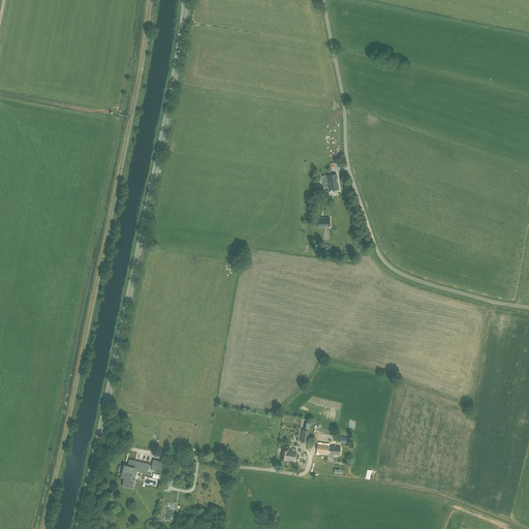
[(329,191),(339,190),(337,175),(327,176),(327,177),(323,177),(324,181),(323,181),(324,188),(328,187),(329,191)]
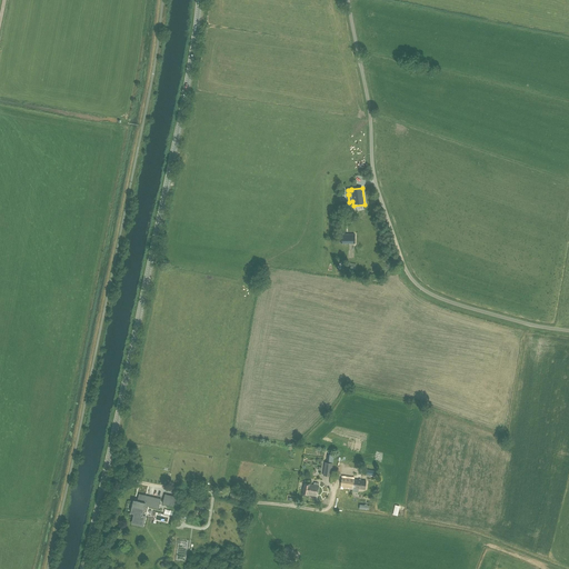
[(340,235),(340,243),(355,243),(355,235),(340,235)]
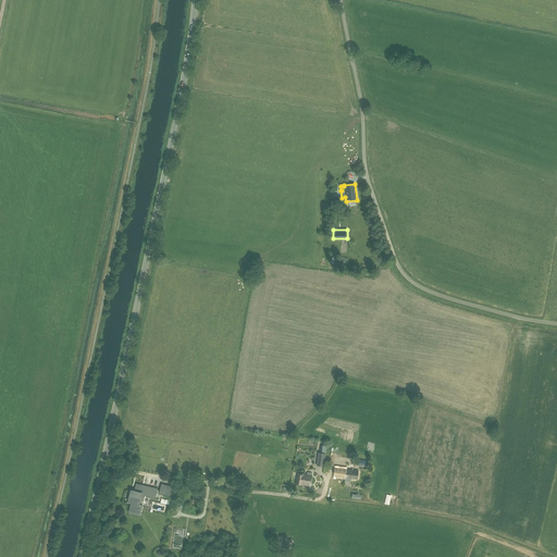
[(324,467),(326,445),(321,445),(320,453),(318,453),(317,466),(324,467)]
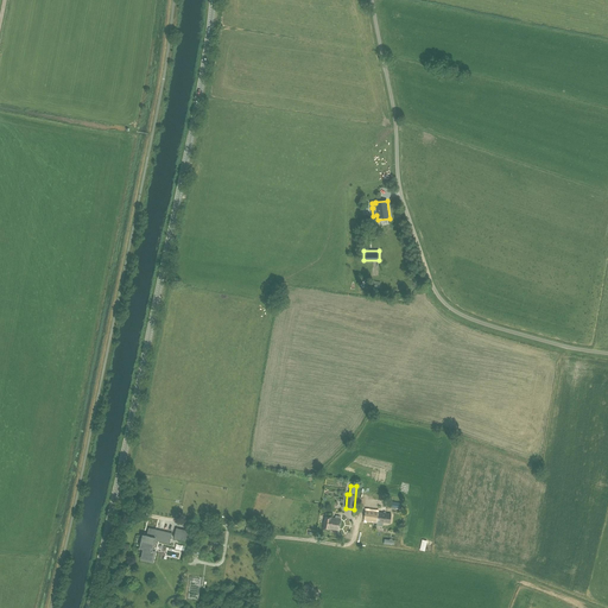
[(363,520),(390,524),(391,513),(365,510),(363,520)]
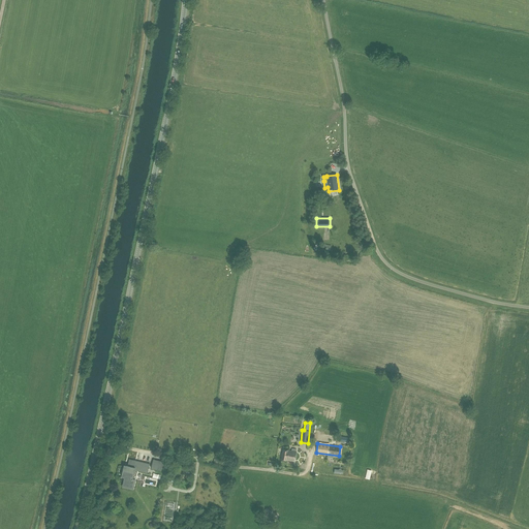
[(296,452),(296,449),(291,448),(291,450),(288,450),(288,449),(283,448),(281,459),(286,460),(294,461),(297,452),(296,452)]
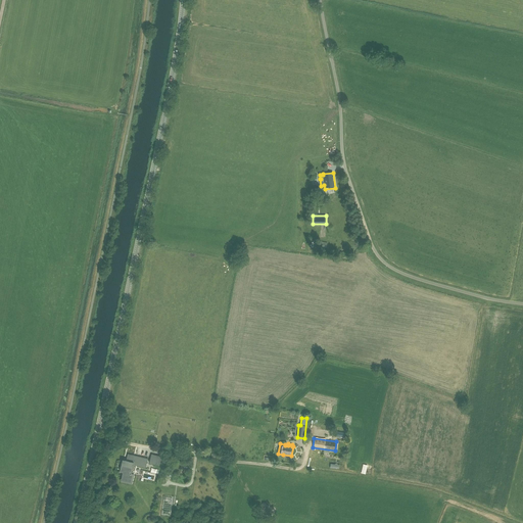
[(125,463),(123,463),(120,472),(125,473),(123,479),(133,481),(134,474),(131,474),(133,465),(145,467),(147,459),(128,455),(127,461),(126,461),(125,463)]
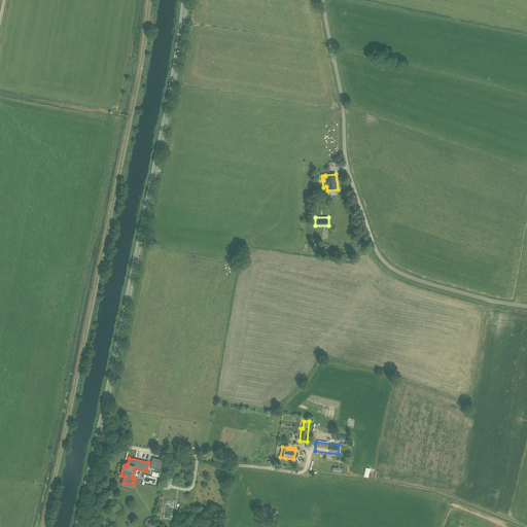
[(152,458),(150,466),(157,468),(156,472),(160,473),(161,469),(163,460),(152,458)]
